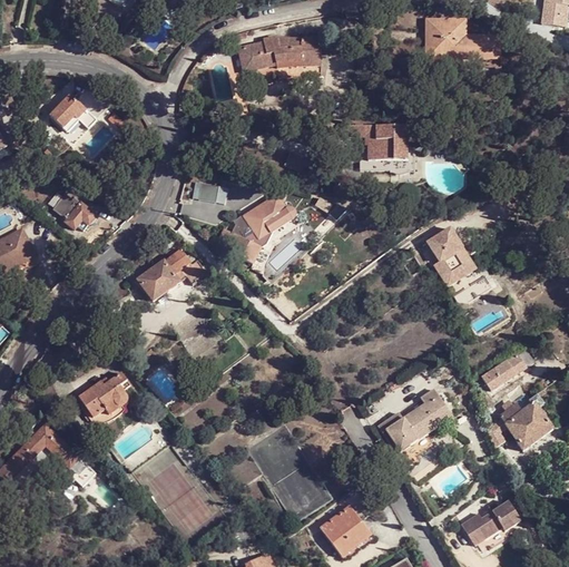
[(543,26),(561,29),(565,7),(568,7),(568,0),(556,0),(555,6),(547,3),(543,26)]
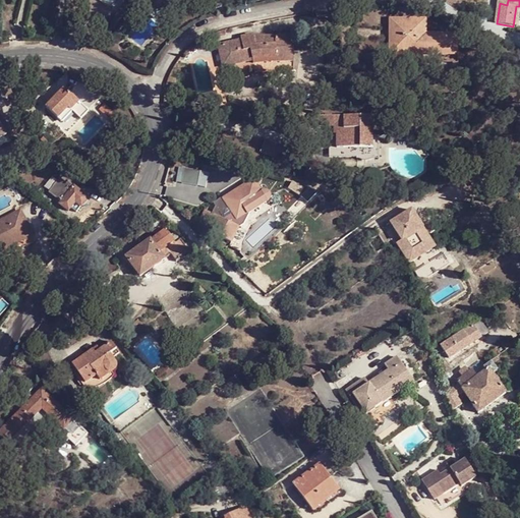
[(392,18),(392,51),(454,50),(454,34),(423,34),(423,18),(392,18)]
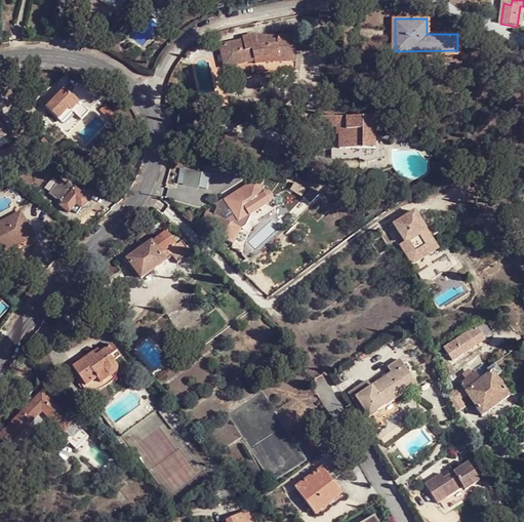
[(243,38),(226,41),(228,51),(222,52),(224,64),(254,58),(254,59),(266,57),(269,57),(272,57),(295,59),(296,34),(278,33),(277,39),(257,38),(254,32),(242,36),(243,38)]
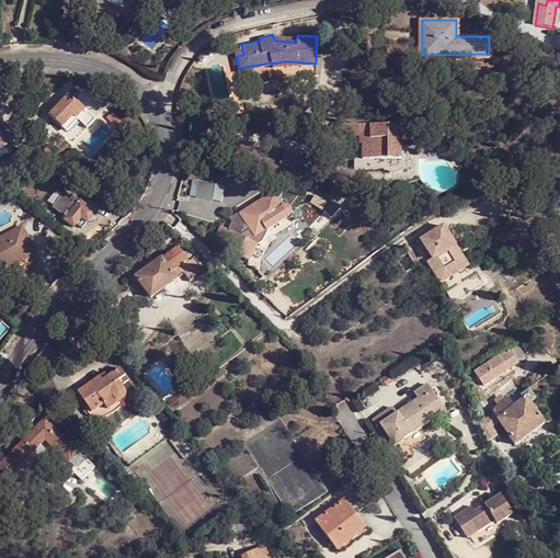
[(47,113),(60,125),(72,113),(77,117),(88,126),(96,117),(68,92),(47,113)]
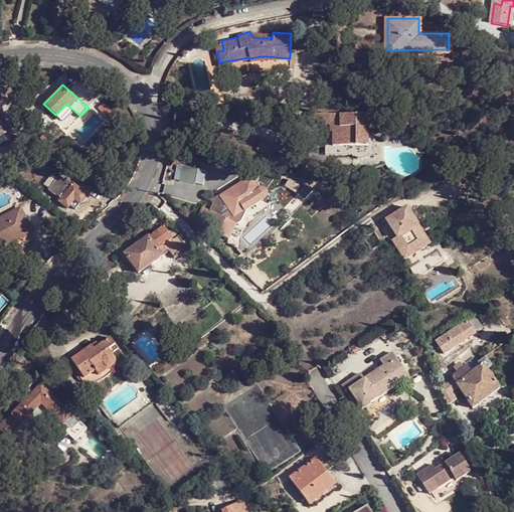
[(104,101),(99,106),(111,117),(116,112),(104,101)]
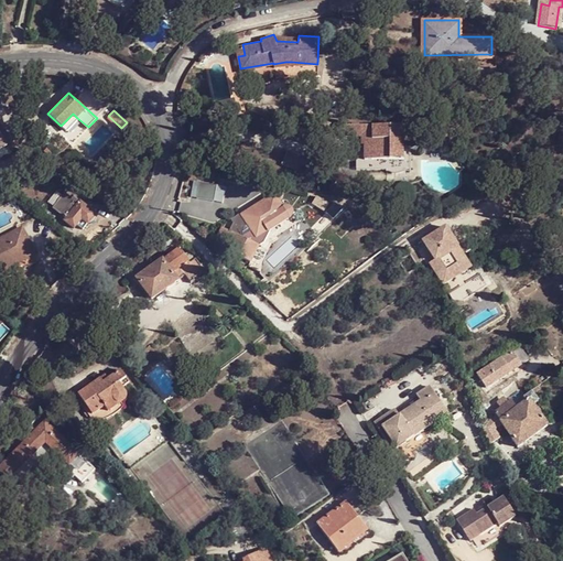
[(73,114),(61,126),(65,129),(77,118),(73,114)]
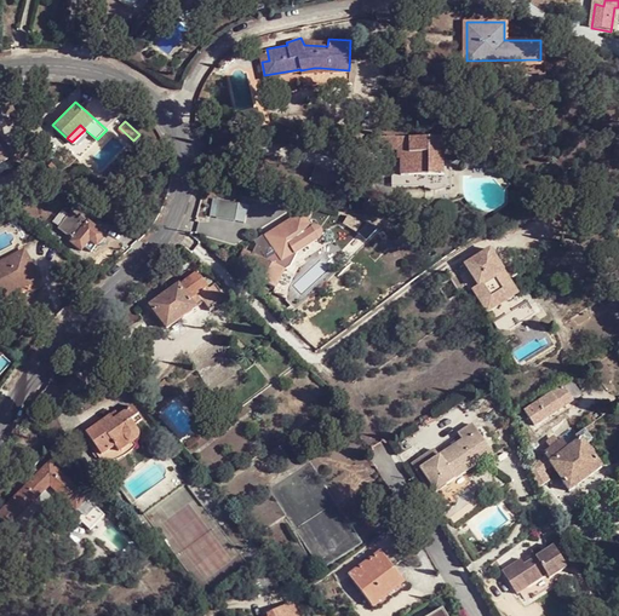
[(400,147),(400,172),(423,172),(442,172),(441,136),(374,136),(376,147),(400,147)]
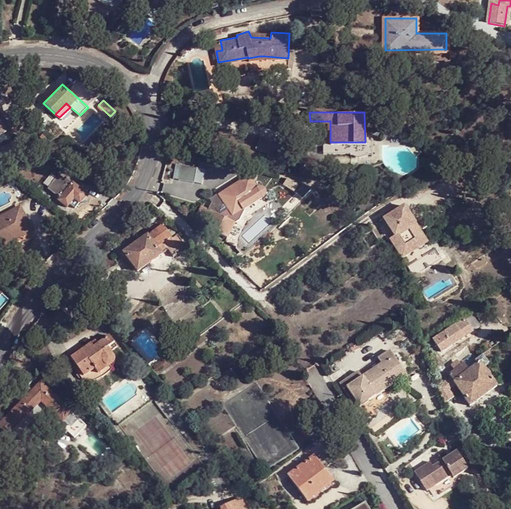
[(349,142),(330,142),(323,142),(323,150),(349,151),(349,142)]
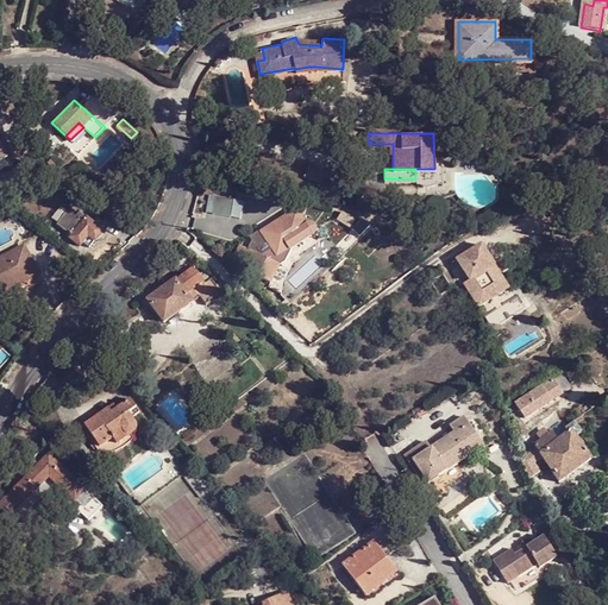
[(199,193),(198,203),(217,207),(219,196),(199,193)]
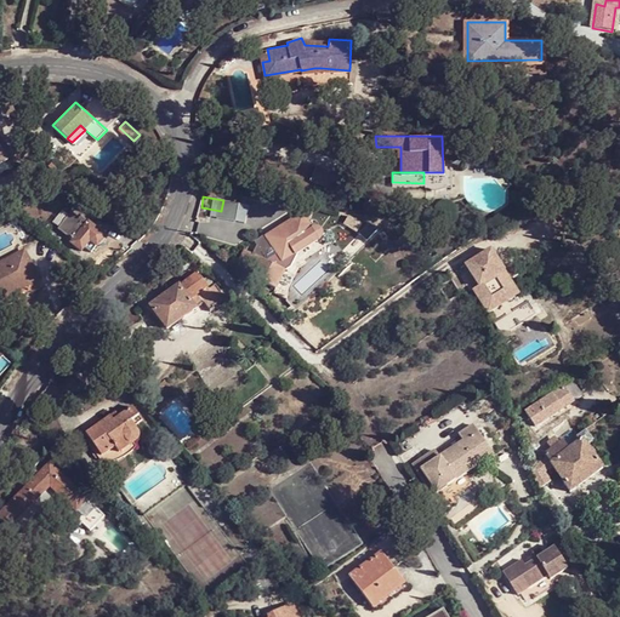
[(279,268),(286,264),(282,257),(319,234),(322,233),(323,233),(323,232),(323,230),(323,229),(322,228),(320,227),(319,226),(318,226),(317,226),(317,224),(317,223),(317,222),(317,221),(317,220),(316,218),(314,217),(313,217),(311,217),(308,218),(302,209),(263,233),(266,236),(257,243),(254,241),(248,251),(252,253),(246,266),(255,279),(271,285),(279,268)]
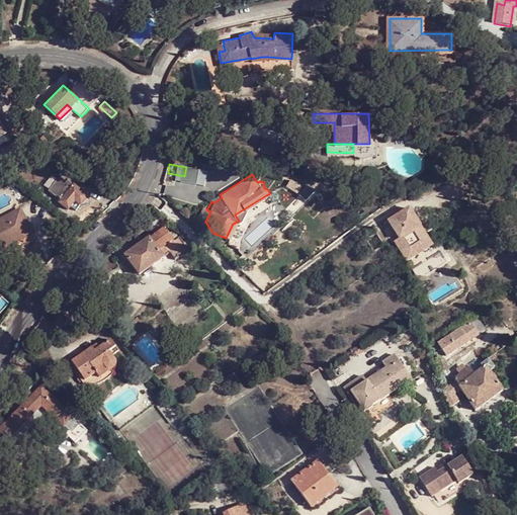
[(65,179),(54,191),(61,197),(60,199),(68,207),(76,198),(79,202),(80,202),(81,202),(82,202),(83,203),(83,202),(84,202),(85,202),(86,202),(87,201),(87,200),(88,199),(88,198),(88,197),(88,196),(87,195),(86,193),(87,193),(85,191),(75,182),(72,185),(65,179)]
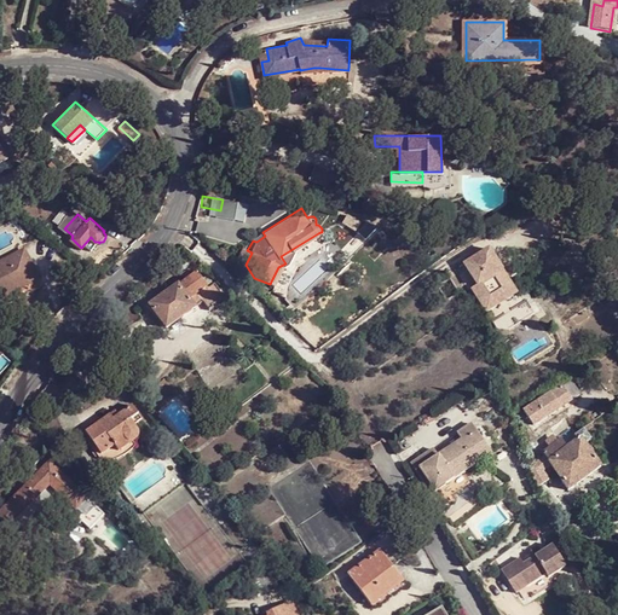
[(281,256),(286,264),(323,241),(318,233),(281,256)]
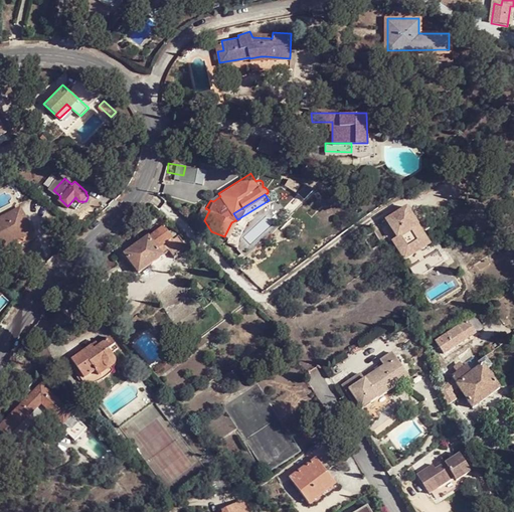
[(405,205),(385,218),(395,235),(391,238),(398,249),(406,244),(409,249),(419,243),(421,246),(429,241),(405,205)]
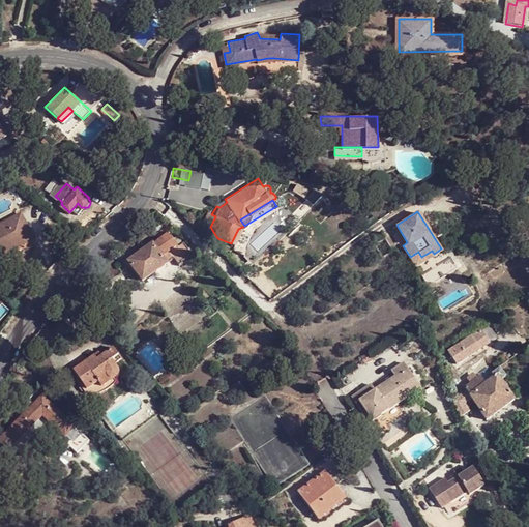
[(21,212),(0,223),(0,254),(33,236),(21,212)]
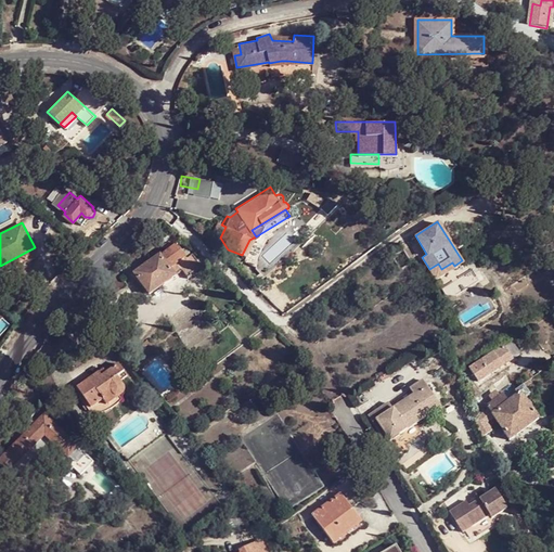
[(172,235),(170,236),(162,243),(166,248),(176,242),(176,243),(178,242),(172,235)]
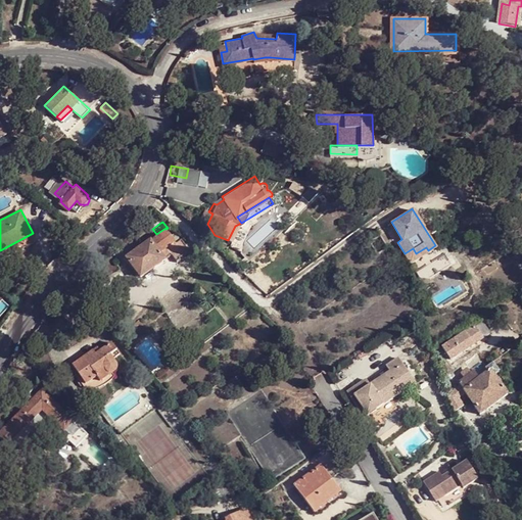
[(165,228),(156,234),(150,238),(150,237),(126,255),(140,275),(164,257),(159,250),(174,239),(165,229),(165,228)]
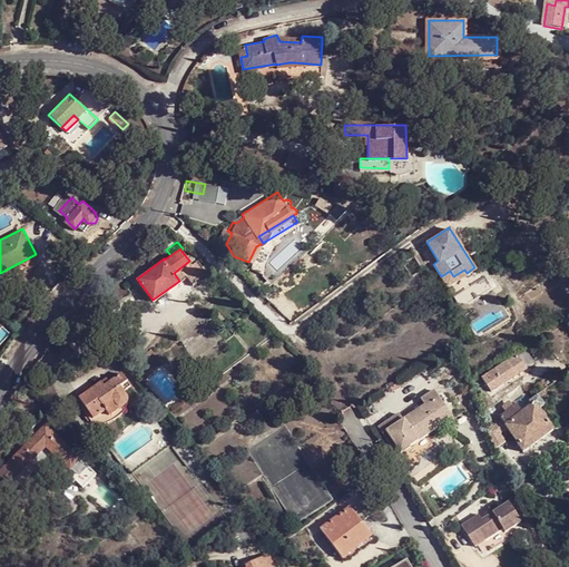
[(192,263),(189,261),(174,273),(179,281),(186,275),(193,283),(197,281),(195,279),(207,270),(198,258),(192,263)]
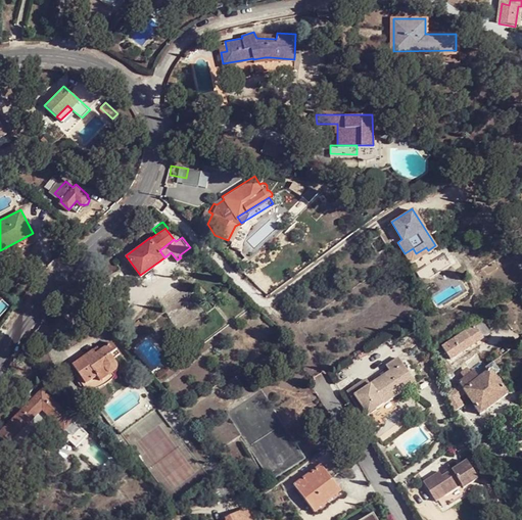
[(413,248),(405,253),(410,262),(428,250),(426,247),(416,253),(413,248)]
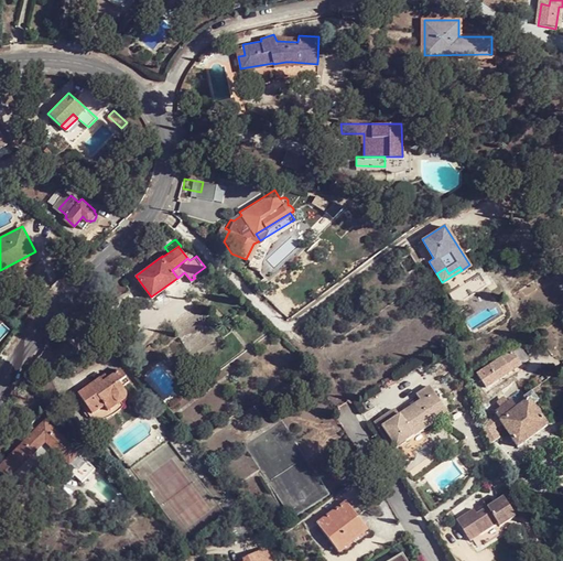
[(463,316),(468,326),(487,316),(482,305),(463,316)]
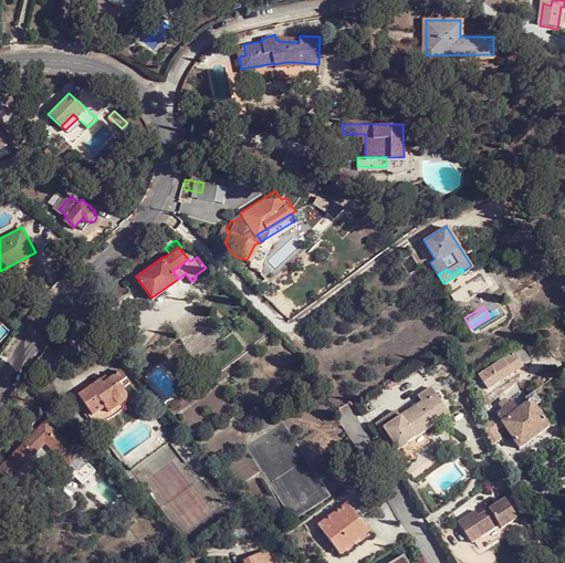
[(514,348),(502,356),(511,369),(522,362),(514,348)]
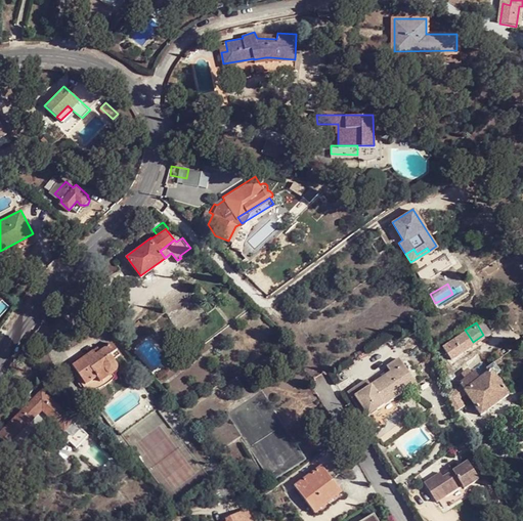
[(473,342),(465,330),(442,344),(450,357),(473,342)]
